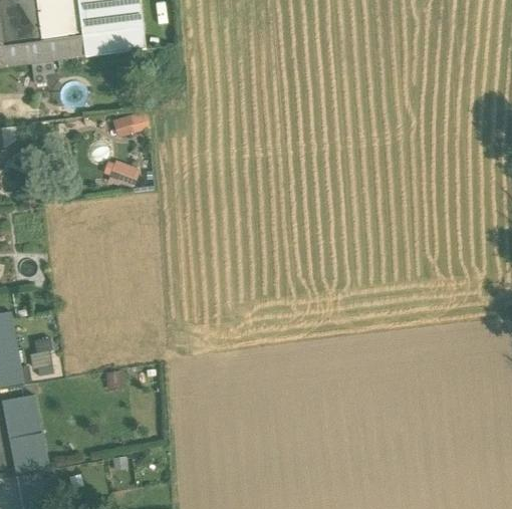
[(0,0),(0,37),(1,45),(43,39),(37,0),(0,0)]
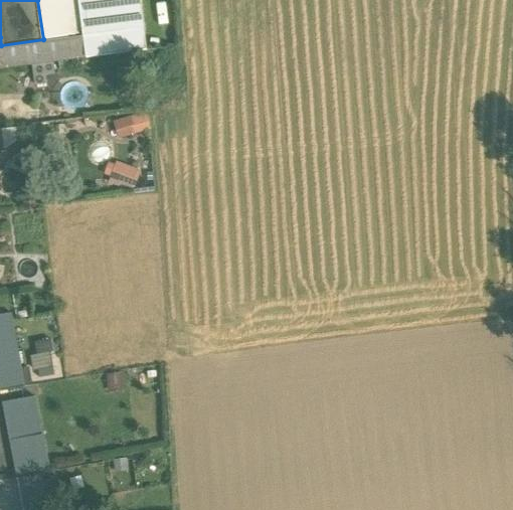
[(37,0),(43,39),(62,36),(65,56),(84,53),(77,0),(37,0)]
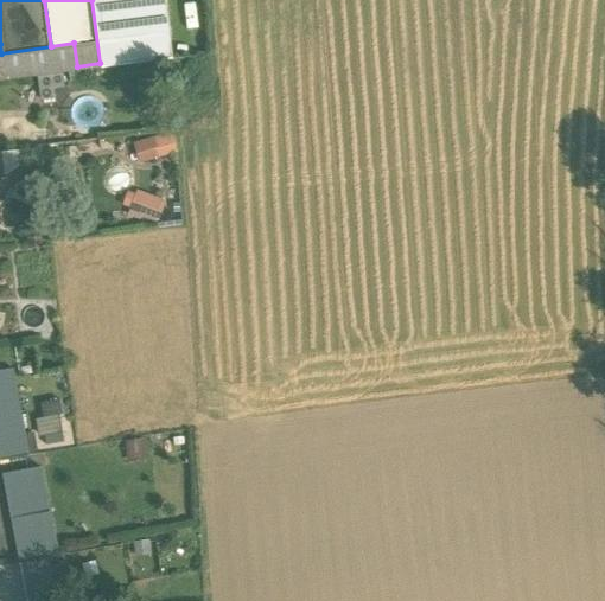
[(91,0),(100,63),(169,53),(161,0),(91,0)]
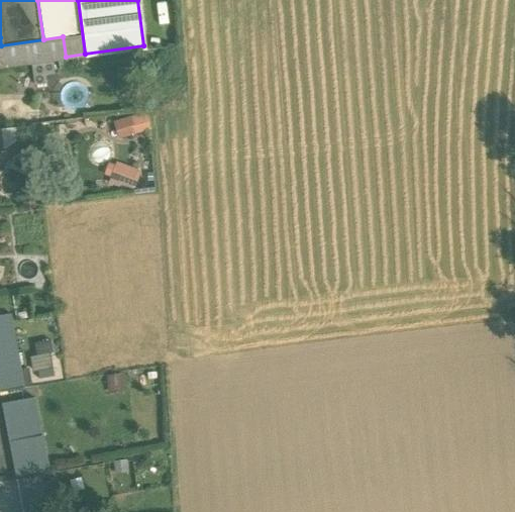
[(0,65),(66,57),(63,36),(43,39),(1,45),(0,37),(0,65)]
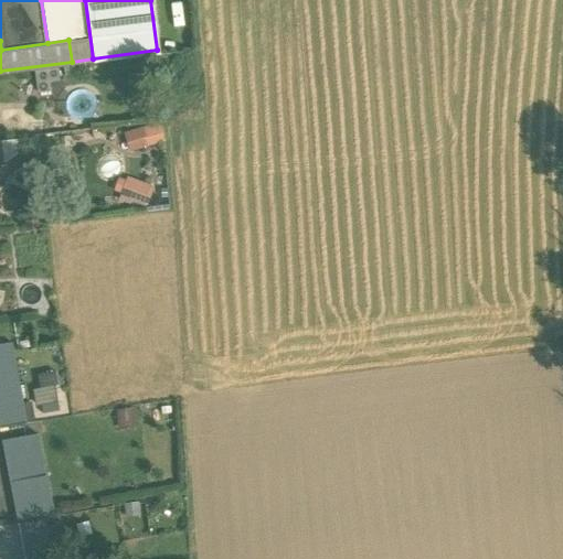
[(150,127),(128,130),(130,148),(152,144),(150,127)]
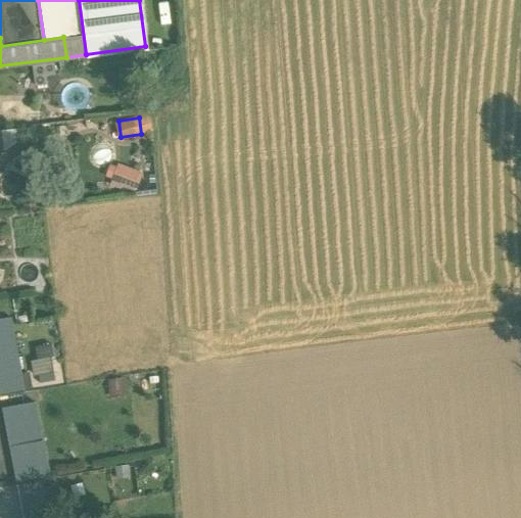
[(0,149),(2,150),(14,140),(12,125),(0,127),(0,149)]
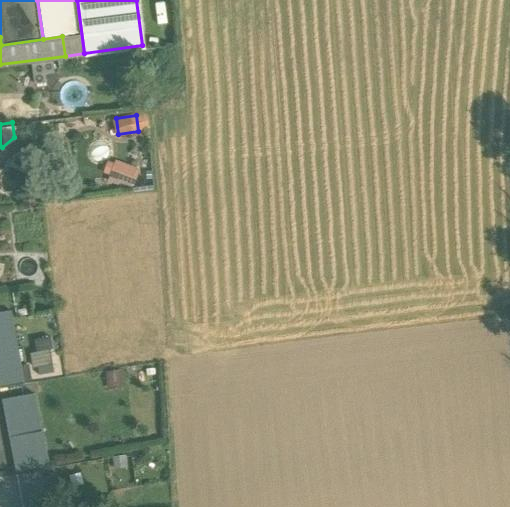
[(104,174),(131,183),(138,163),(111,154),(104,174)]
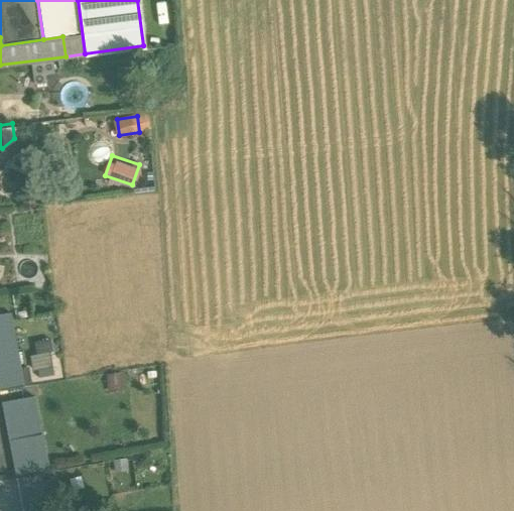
[(0,349),(16,346),(10,309),(0,311),(0,349)]
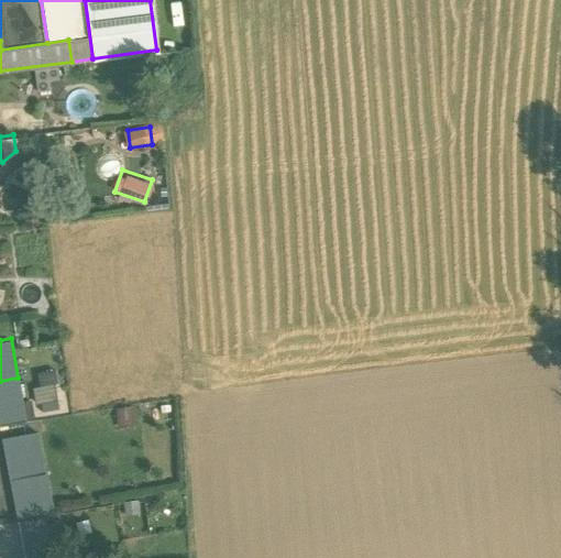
[(32,372),(40,408),(59,404),(51,367),(32,372)]
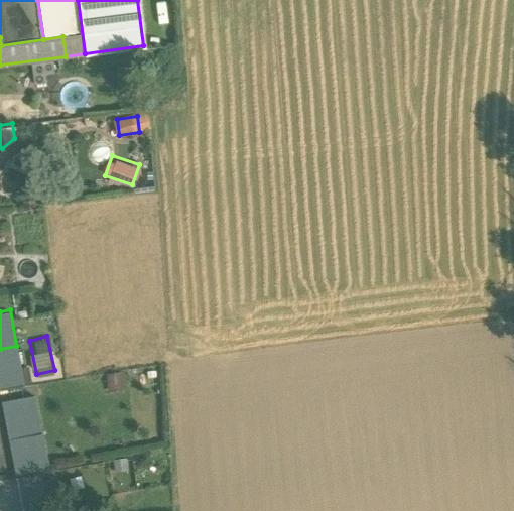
[(16,346),(0,349),(0,385),(22,381),(16,346)]
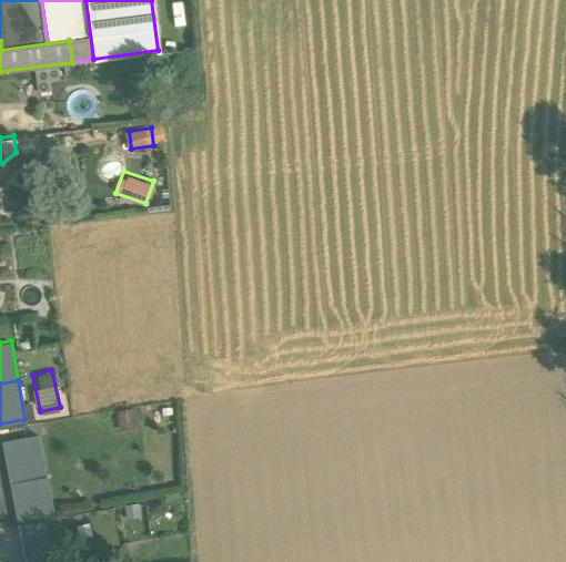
[(36,436),(0,442),(8,482),(34,478),(34,480),(44,478),(36,436)]
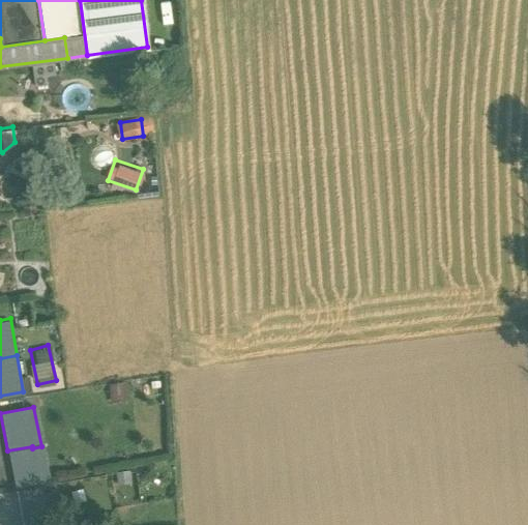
[(32,446),(7,450),(15,489),(39,485),(32,448),(32,446)]
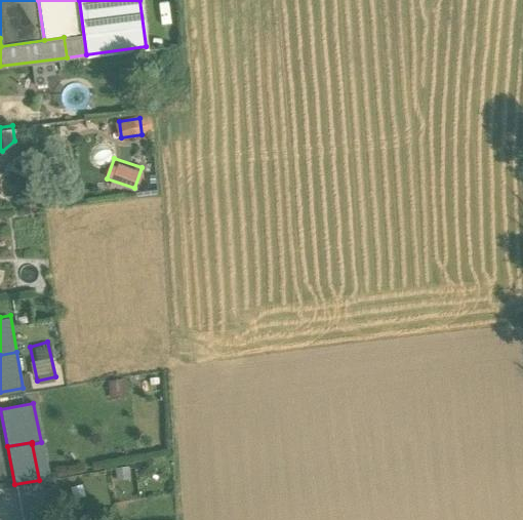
[(39,480),(14,484),(21,519),(24,519),(45,516),(39,480)]
